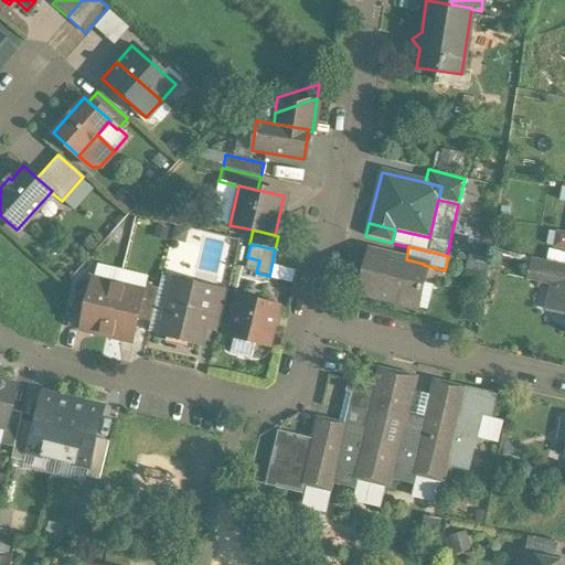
[(406,259),(368,251),(358,294),(414,307),(417,290),(419,291),(420,286),(418,285),(424,265),(424,264),(406,259)]
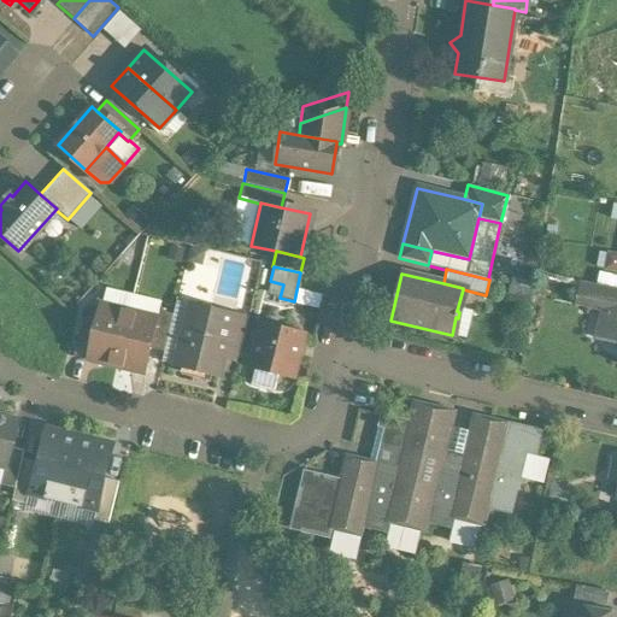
[(616,289),(579,282),(574,304),(609,311),(611,303),(616,304),(616,289)]
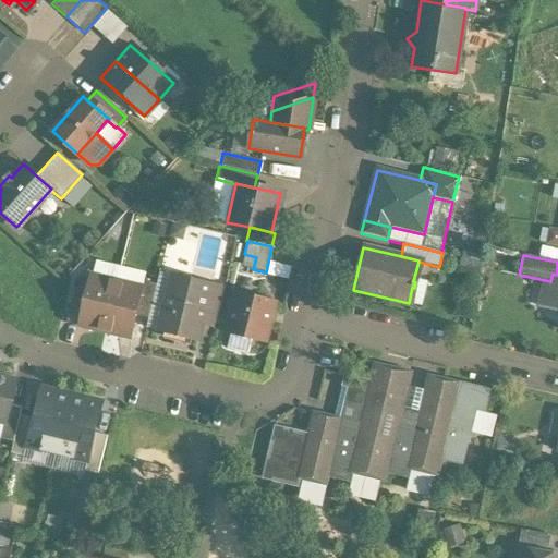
[(557,275),(553,274),(550,281),(545,310),(557,312),(557,275)]
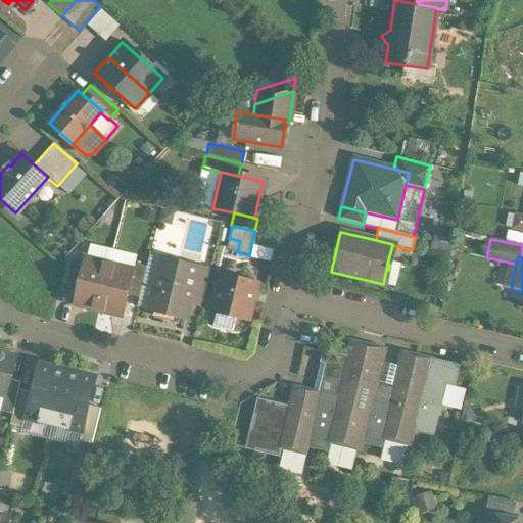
[(107,265),(85,258),(79,283),(74,304),(97,311),(107,265)]
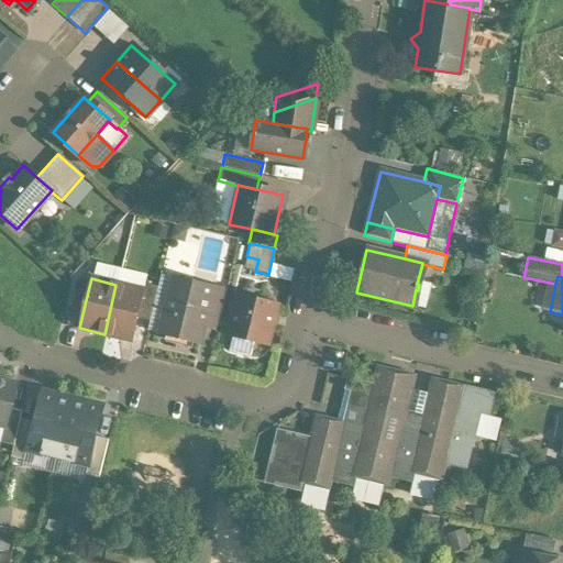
[(211,288),(172,278),(157,334),(198,344),(205,318),(211,288)]
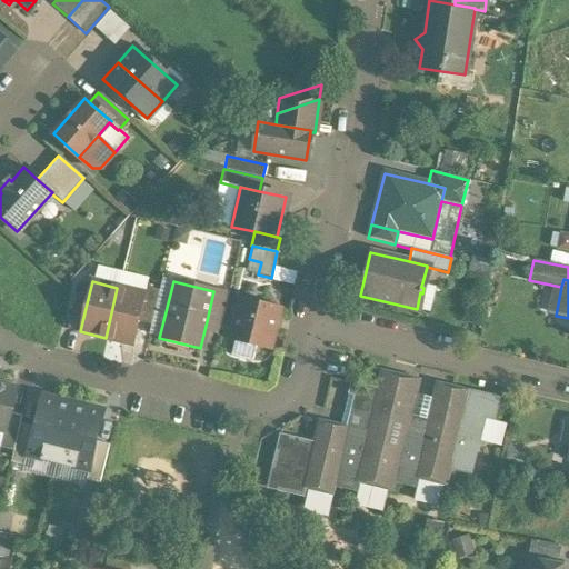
[(158,290),(143,287),(141,293),(143,293),(137,322),(149,325),(158,290)]
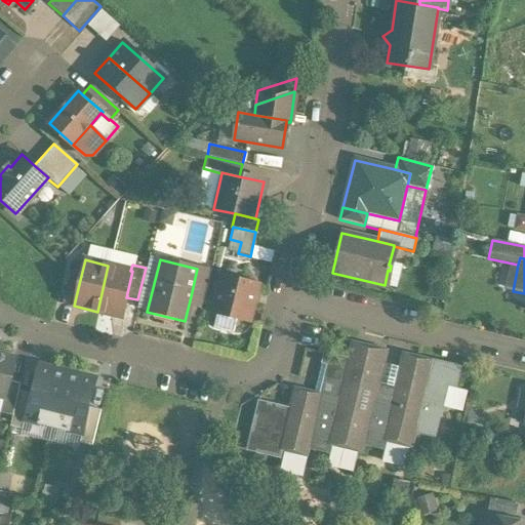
[(108,266),(97,312),(121,317),(126,297),(132,271),(130,271),(108,266)]
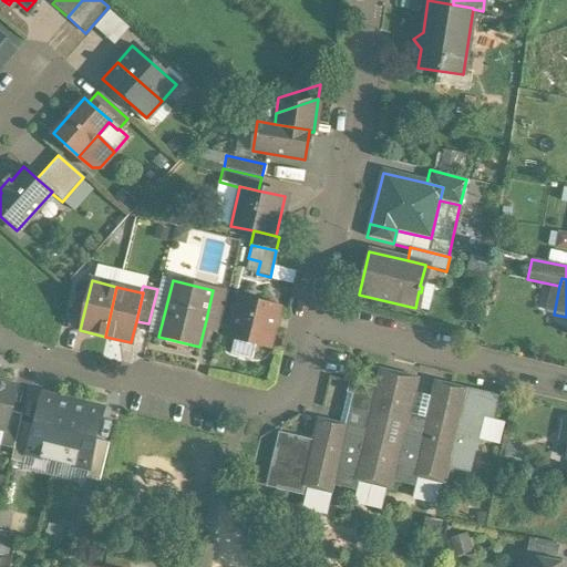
[(226,294),(213,290),(206,320),(218,323),(226,294)]
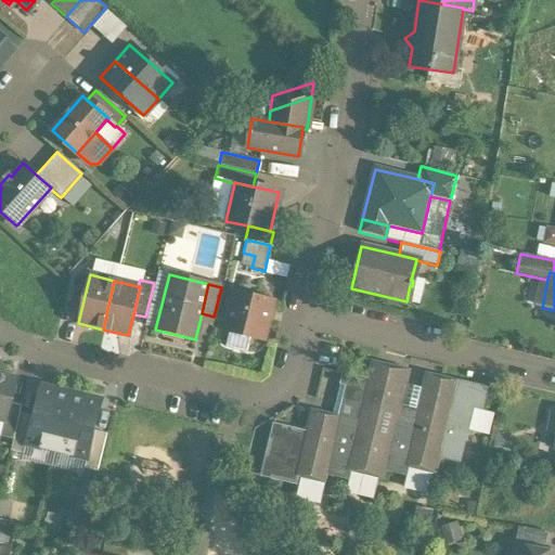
[(272,299),(234,291),(223,333),(262,341),(272,299)]
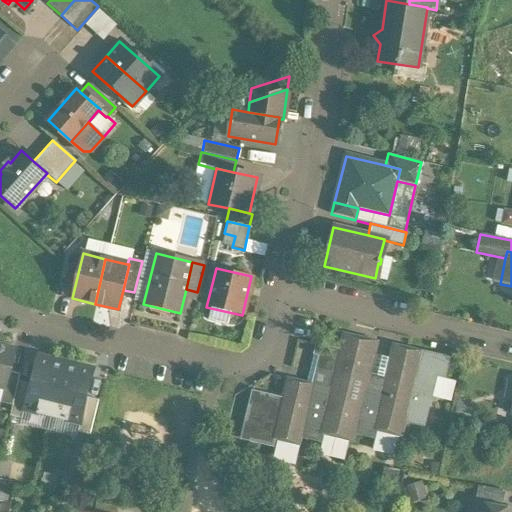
[(77,277),(65,274),(60,295),(72,298),(77,277)]
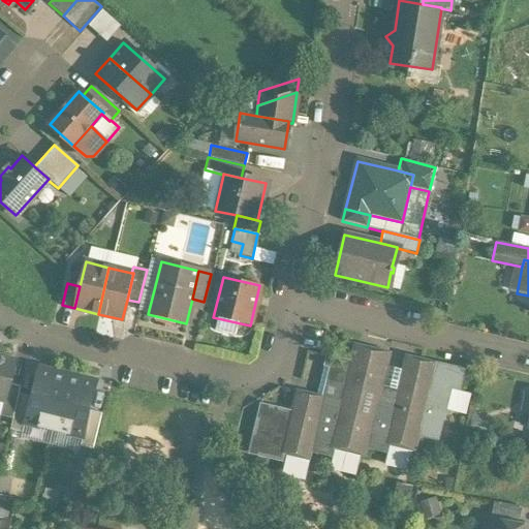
[(397,391),(380,386),(387,353),(353,346),(350,362),(325,356),(316,397),(296,392),(291,409),(281,453),(308,459),(310,452),(329,456),(331,447),(364,456),(366,447),(385,453),(387,444),(413,450),(416,435),(435,439),(448,387),(457,390),(461,373),(462,371),(405,356),(397,391)]
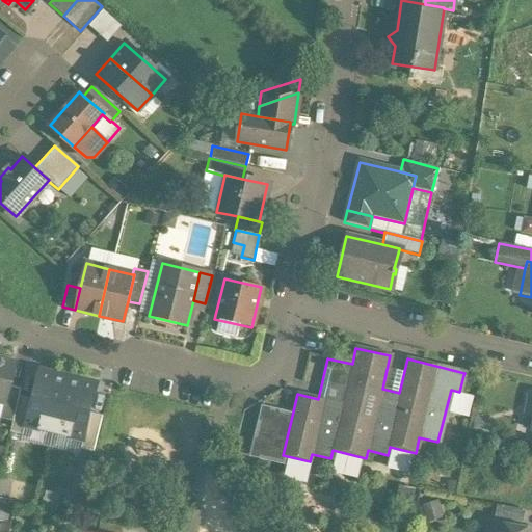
[(14,364),(0,361),(0,401),(2,402),(4,402),(8,386),(14,364)]
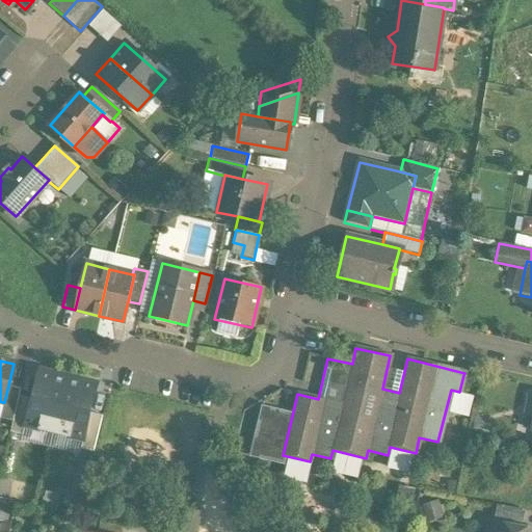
[(67,377),(38,371),(31,400),(25,426),(53,433),(67,377)]
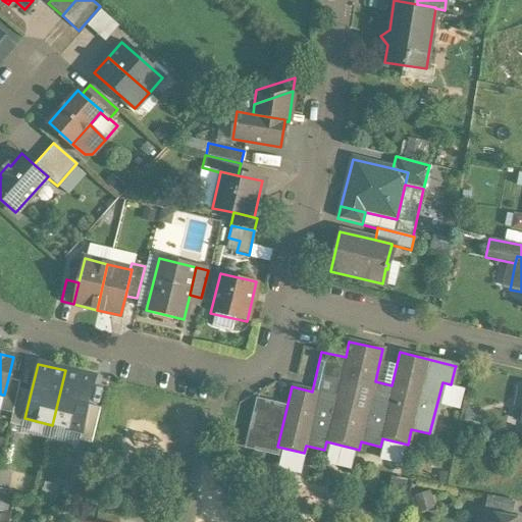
[(94,377),(65,370),(52,425),(81,432),(87,405),(94,377)]
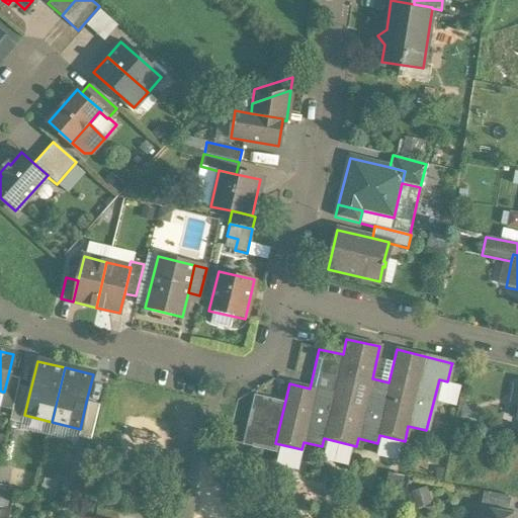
[(20,379),(8,375),(4,392),(2,392),(0,400),(0,407),(13,410),(18,386),(20,379)]
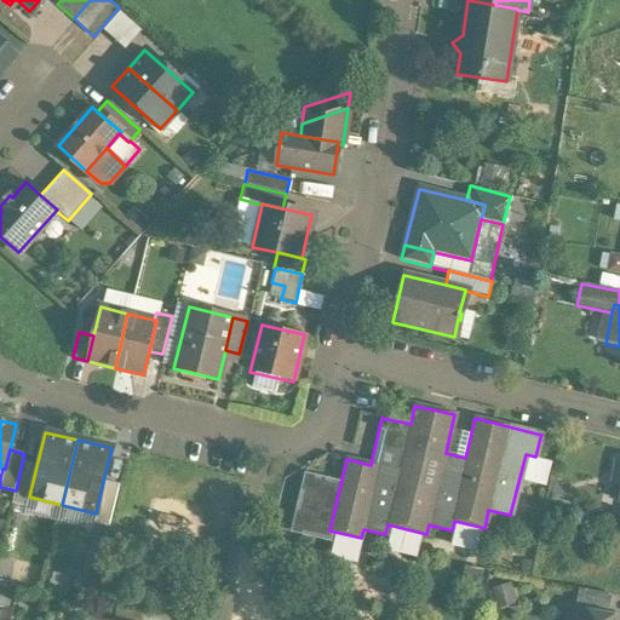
[(36,466),(22,463),(16,491),(12,504),(27,507),(29,497),(36,466)]
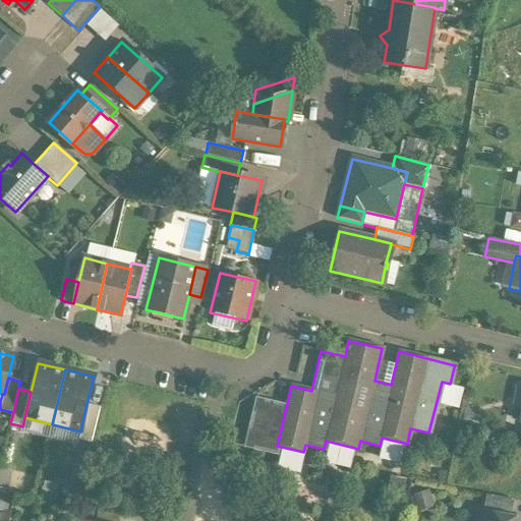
[(274,456),(277,446),(287,403),(256,396),(244,449),(274,456)]
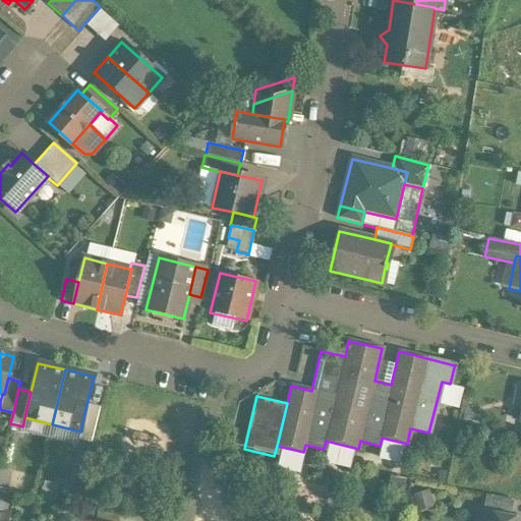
[(99,407),(87,404),(80,431),(78,441),(90,444),(99,407)]
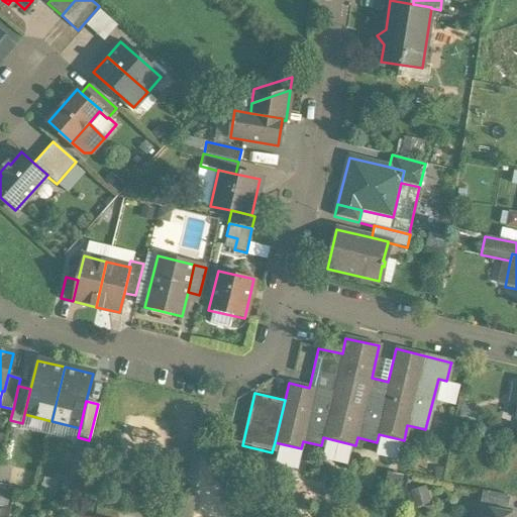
[(470,404),(458,402),(454,419),(476,423),(477,415),(470,404)]
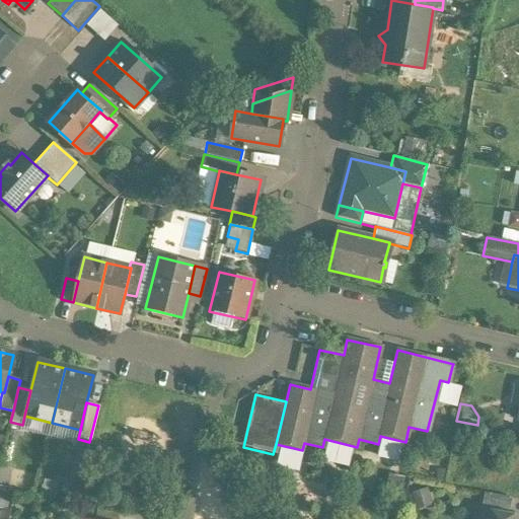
[(325,442),(334,445),(329,456),(347,462),(351,449),(326,440),(325,442)]
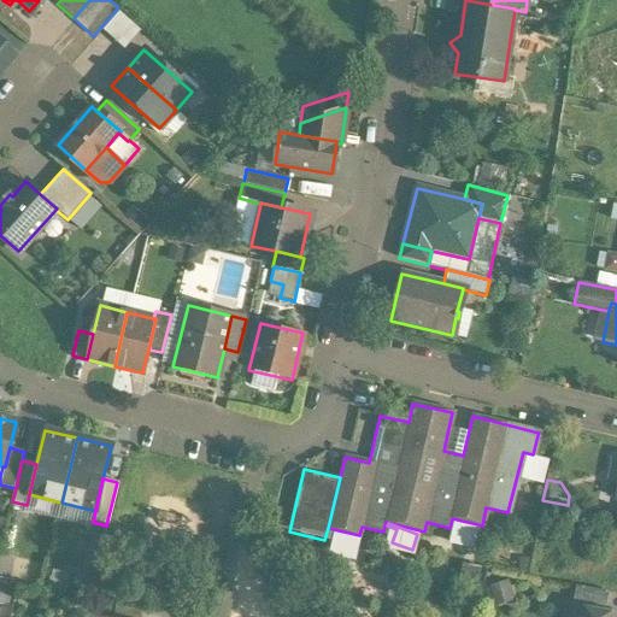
[(479,565),(460,563),(458,581),(475,583),(479,565)]
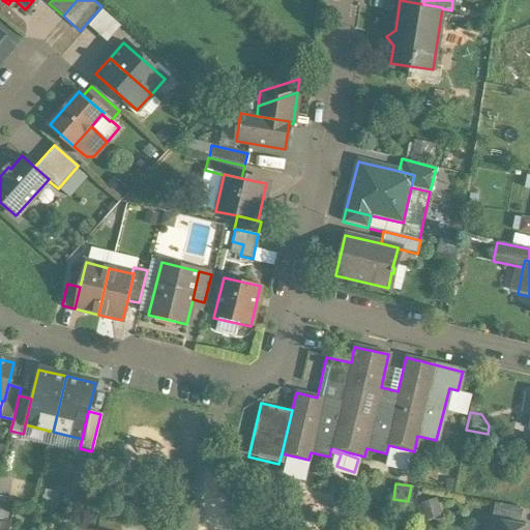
[(0,497),(0,518),(7,520),(11,499),(0,497)]
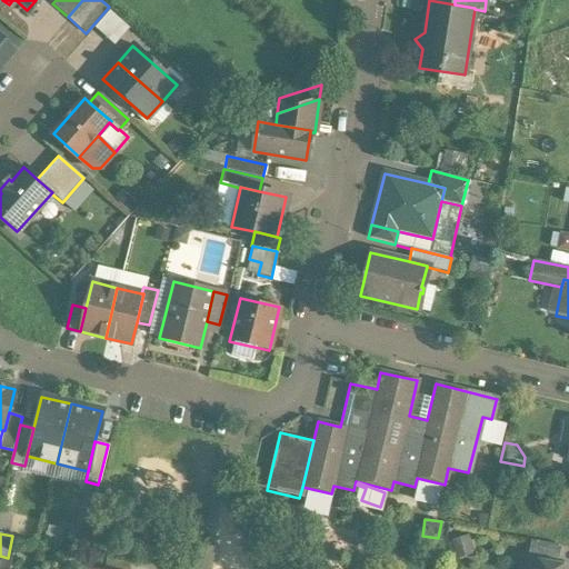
[(468,536),(449,542),(455,559),(473,552),(468,536)]
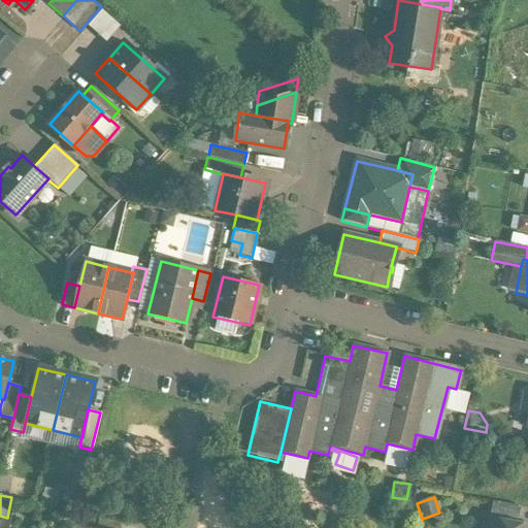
[(520,506),(492,501),(488,518),(517,524),(520,506)]
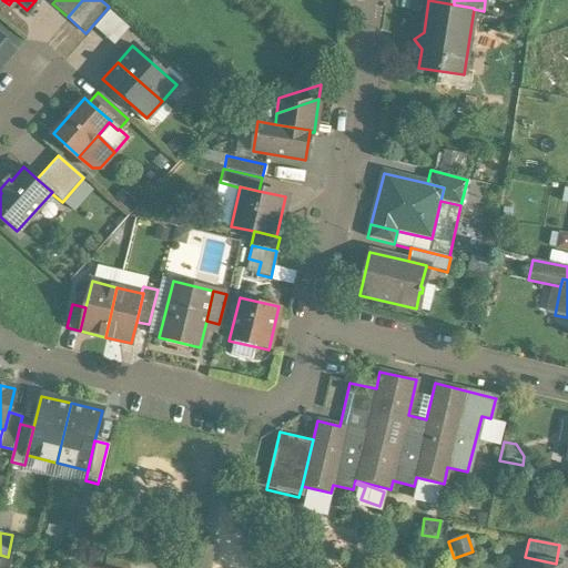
[(567,567),(567,566),(556,564),(525,557),(525,559),(527,559),(525,567),(567,567)]
